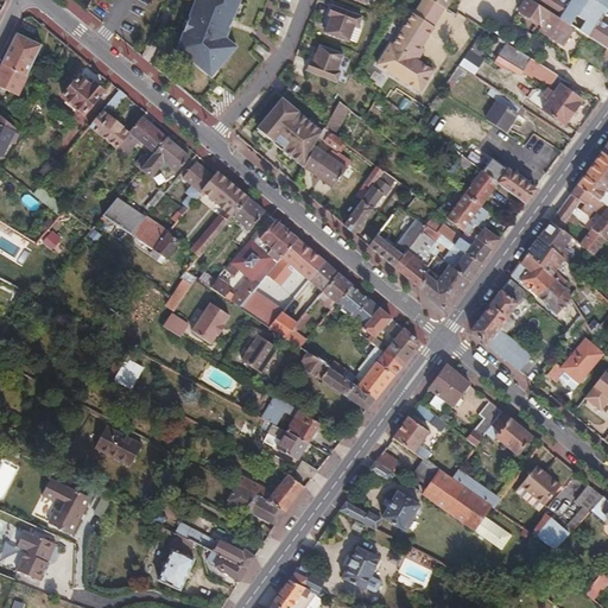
[(185,27),(177,46),(187,51),(185,55),(209,75),(213,70),(217,69),(219,70),(236,46),(226,38),(232,25),(223,21),(226,14),(234,18),(240,0),(196,0),(189,19),(185,27)]
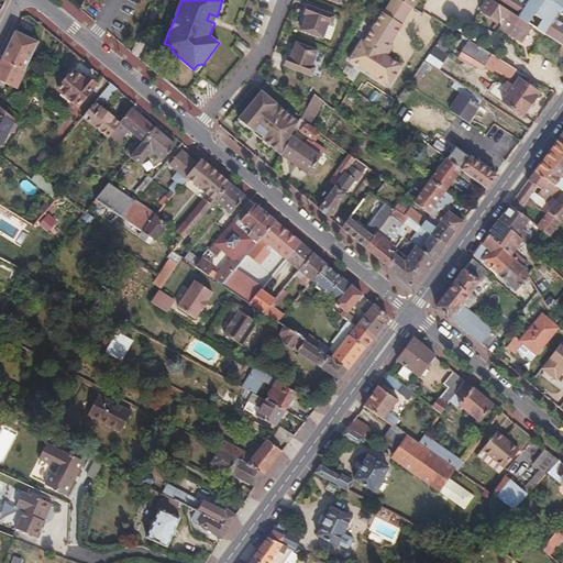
[(400,26),(411,10),(394,0),(393,0),(384,15),(394,22),(400,26)]
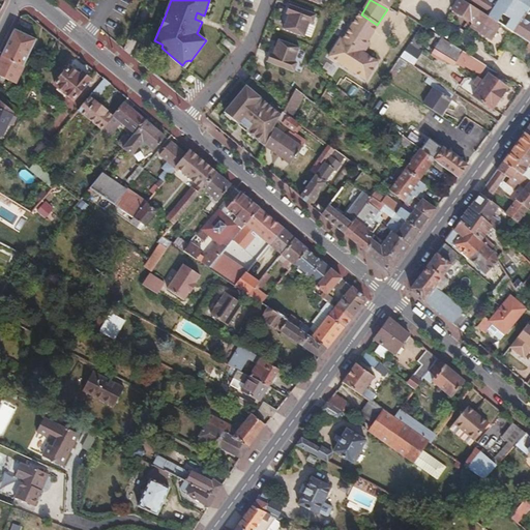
[(371,0),(387,9),(388,10),(393,0),(371,0)]
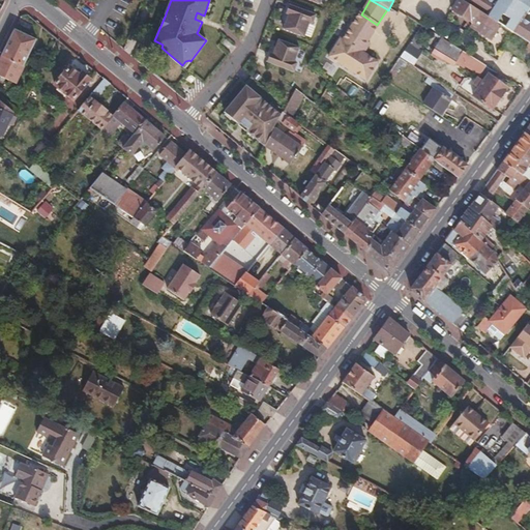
[(492,40),(502,25),(465,2),(462,0),(459,0),(452,10),(472,23),(470,27),(492,40)]
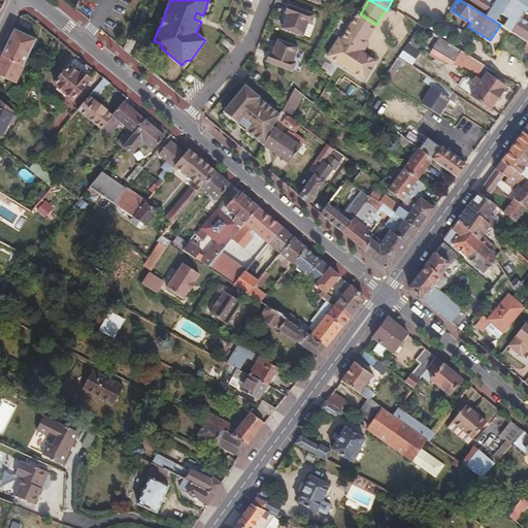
[(527,0),(464,0),(463,2),(500,25),(508,30),(508,31),(527,42),(527,22),(522,18),(525,12),(527,13),(527,12),(527,0)]
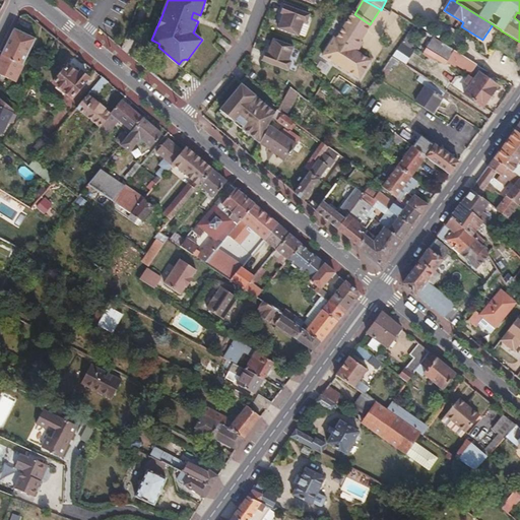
[(311,14),(285,5),(282,13),(285,14),(279,28),(300,36),(305,21),(308,22),(311,14)]
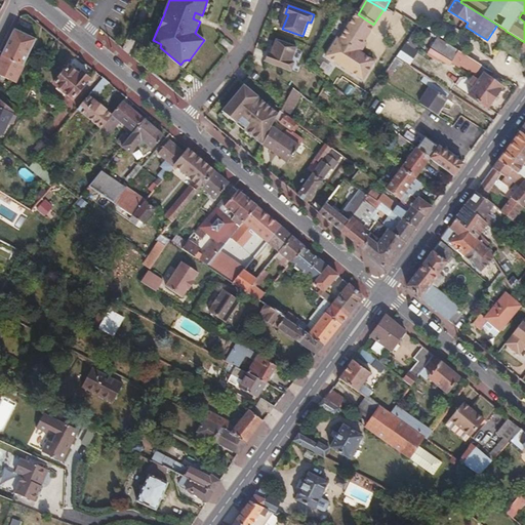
[(202,15),(195,12),(193,18),(200,22),(202,15)]
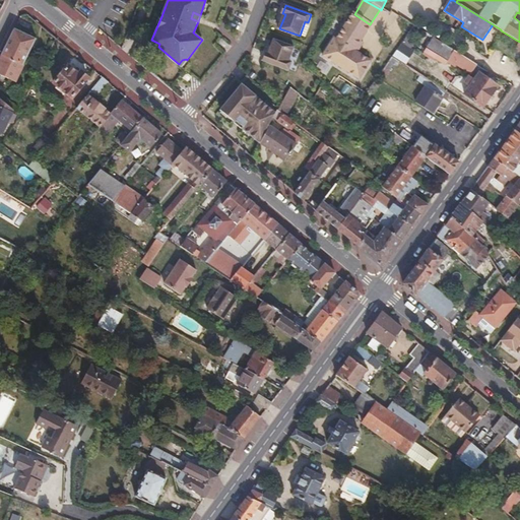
[(354,53),(372,25),(370,24),(364,20),(354,14),(353,13),(336,42),(334,40),(323,58),(360,81),(371,63),(354,53)]
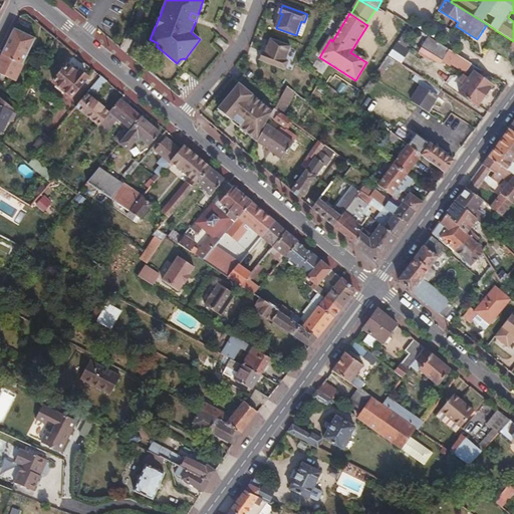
[(2,53),(23,63),(35,38),(14,28),(2,53)]
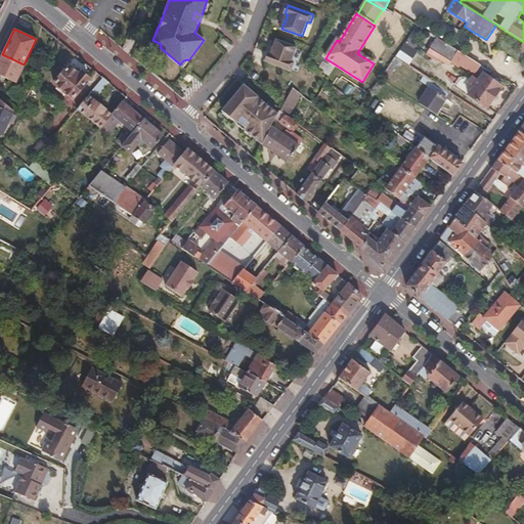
[(523,62),(523,42),(505,31),(505,30),(494,44),(523,62)]
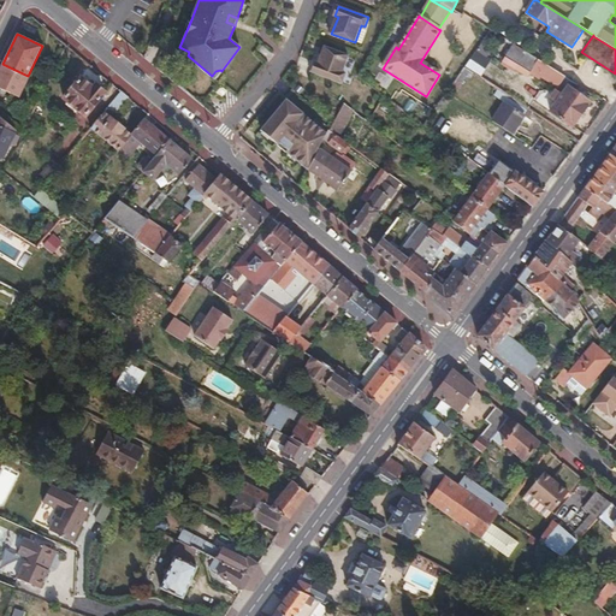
[(350,55),(326,46),(320,64),(317,61),(313,71),(344,83),(348,73),(344,72),(350,55)]
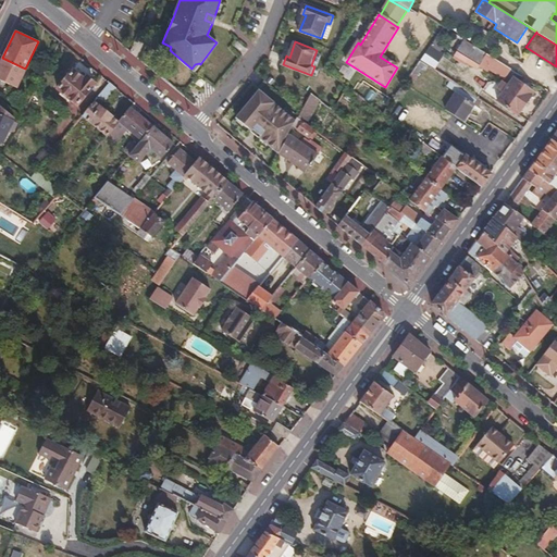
[(505,76),(510,69),(485,53),(483,56),(462,41),(456,51),(479,65),(482,61),(485,63),(505,76)]
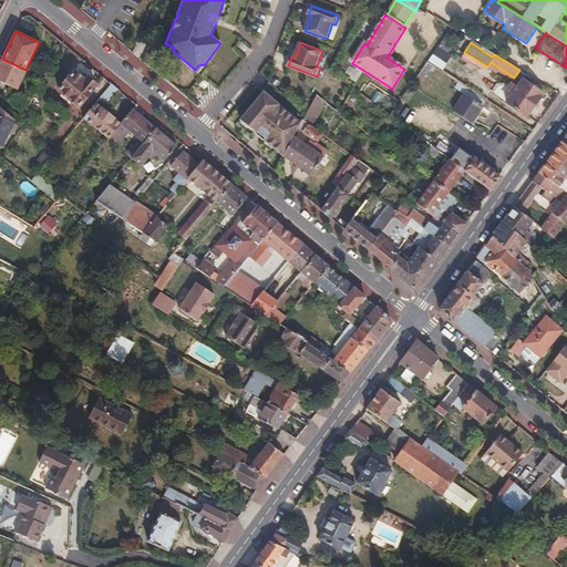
[(432,63),(433,64),(456,81),(461,74),(436,58),(432,63)]
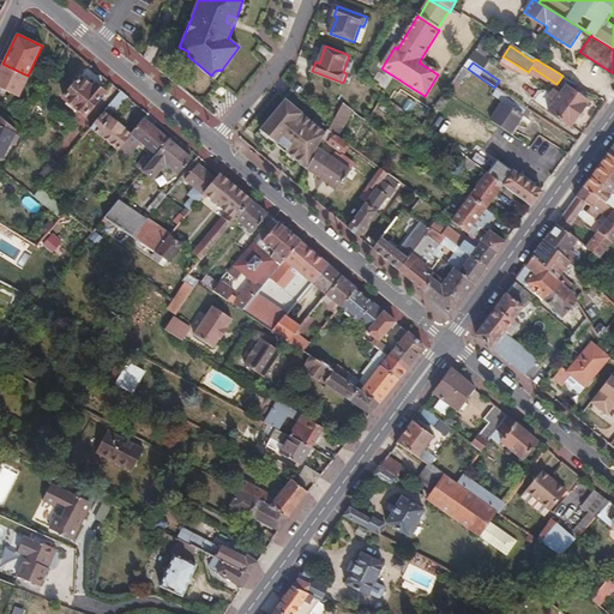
[(2,64),(0,67),(0,88),(17,96),(28,76),(2,64)]
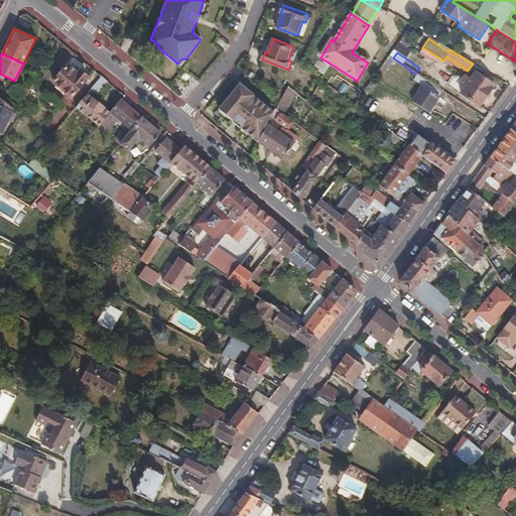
[(389,56),(376,76),(381,79),(394,58),(393,57),(389,56)]
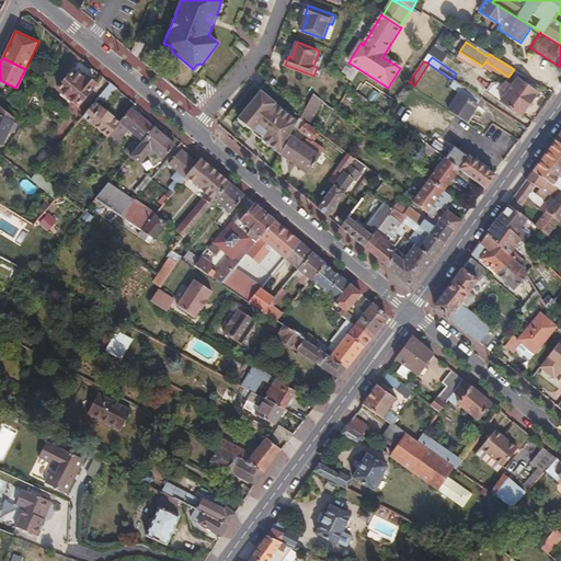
[(86,81),(72,71),(57,90),(77,106),(95,83),(89,78),(86,81)]
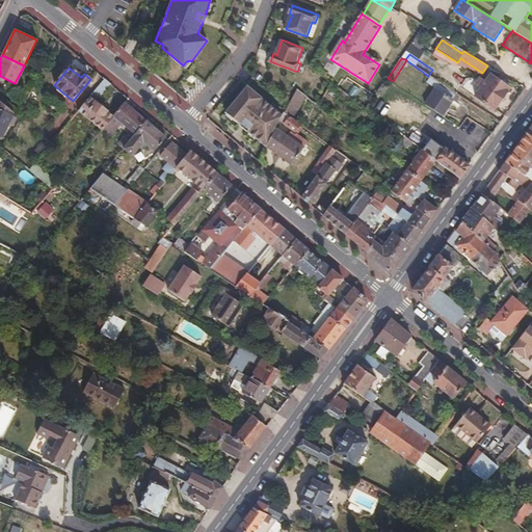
[(504,76),(499,73),(495,78),(499,81),(504,76)]
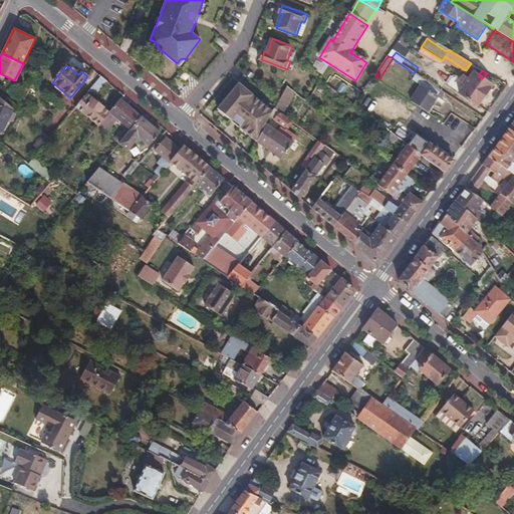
[(185,80),(189,75),(185,71),(181,76),(185,80)]
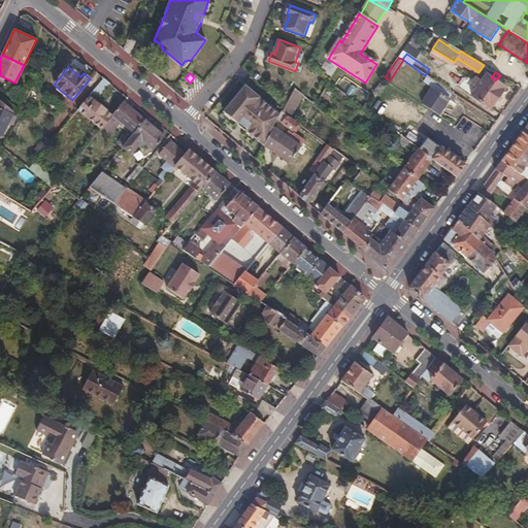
[(471,94),(490,107),(504,88),(495,80),(491,77),(487,74),(482,80),(476,88),(471,94)]
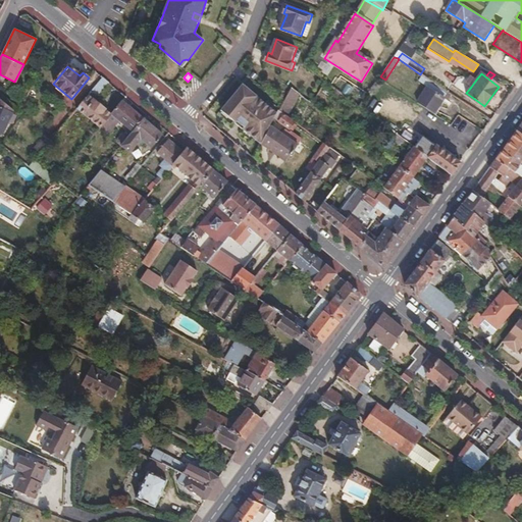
[(471,87),(476,80),(470,74),(464,82),(471,87)]
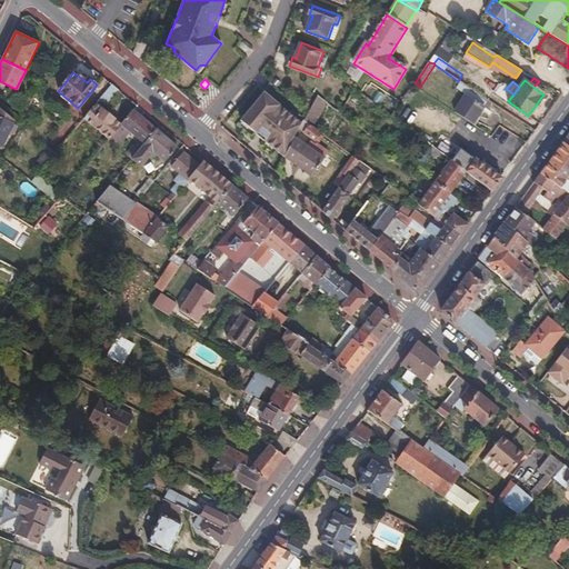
[(489,109),(493,103),(490,101),(460,82),(456,88),(465,93),(486,107),(489,109)]
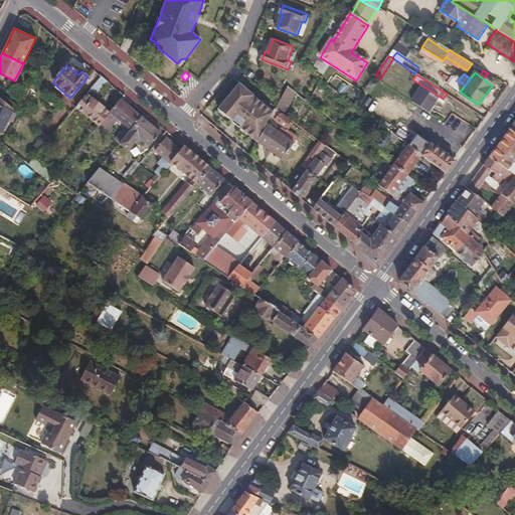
[(108,80),(101,75),(92,88),(95,92),(97,93),(108,80)]
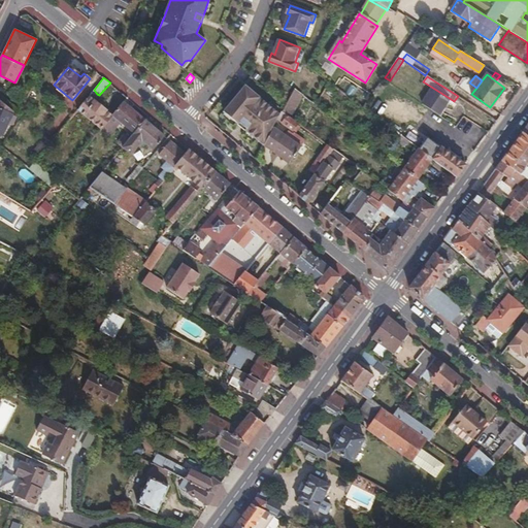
[(246,86),(225,111),(239,124),(240,122),(248,128),(245,129),(263,144),(273,127),(281,113),(246,86)]
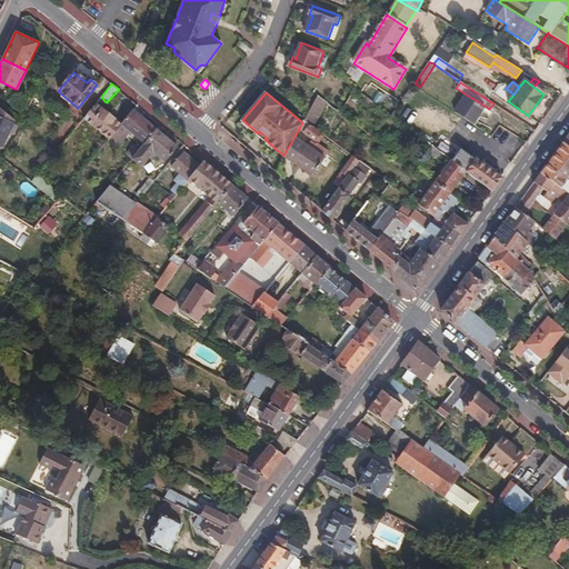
[(475,125),(486,107),(465,93),(455,111),(475,125)]
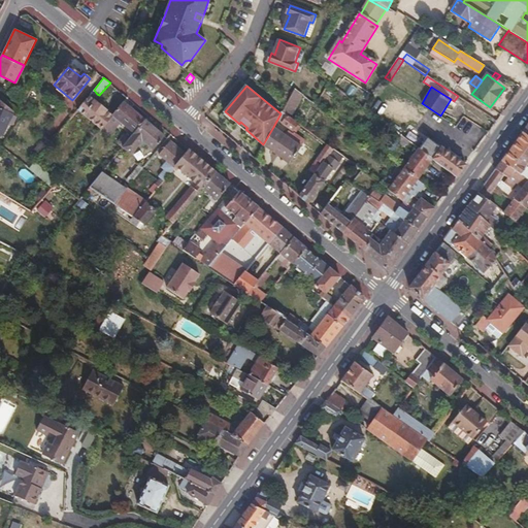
[(282,111),(287,114),(290,117),(301,94),(293,88),(282,111)]
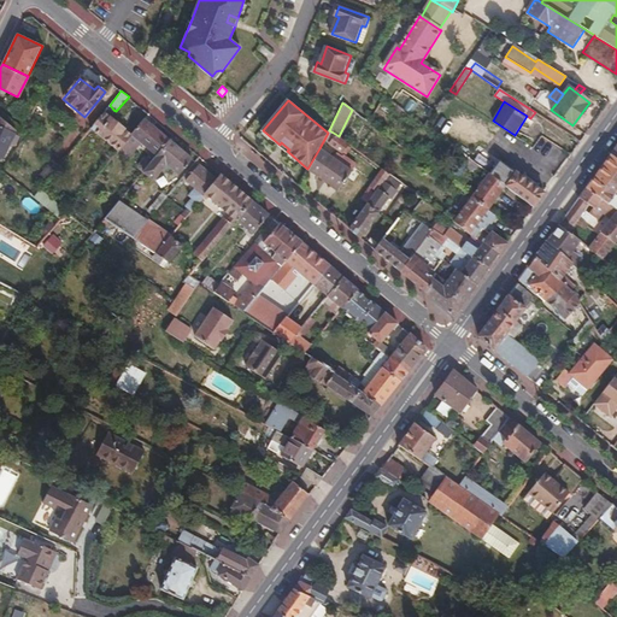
[(90,129),(117,151),(119,150),(131,135),(107,116),(104,112),(90,129)]
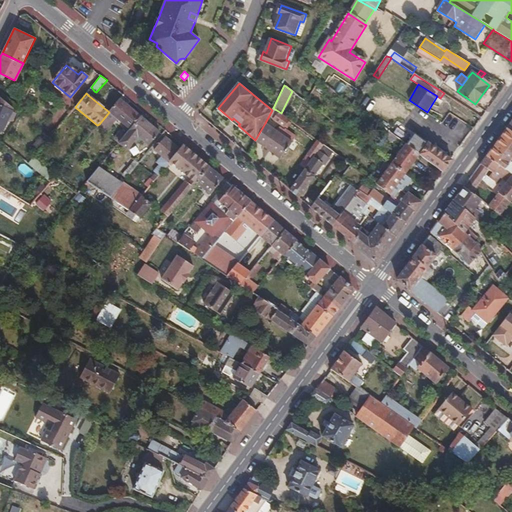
[(13,109),(0,97),(0,105),(12,111),(13,109)]
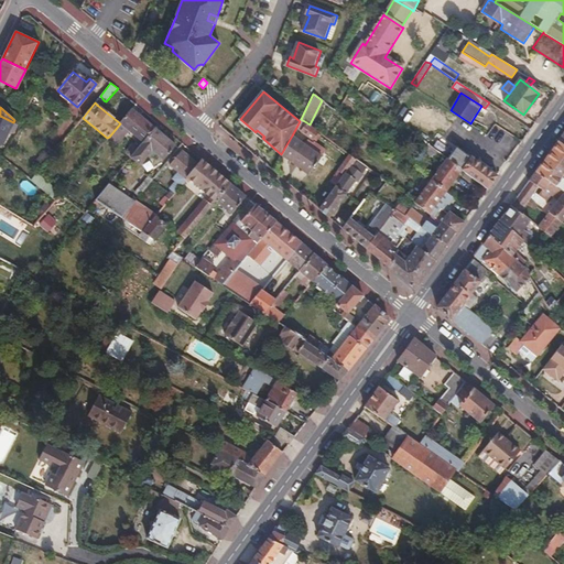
[(142,142),(155,128),(132,109),(120,123),(128,130),(142,142)]
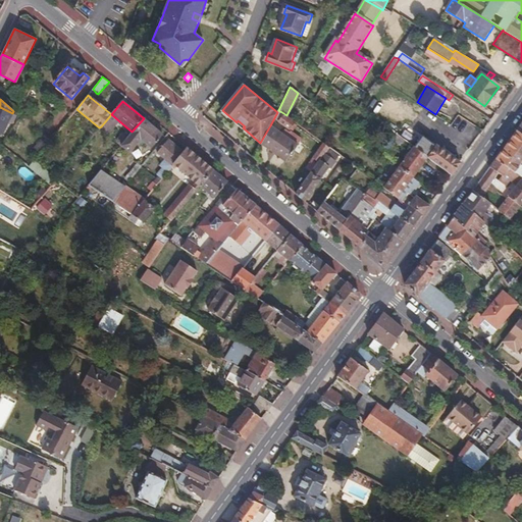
[(0,133),(2,134),(12,113),(0,107),(0,133)]
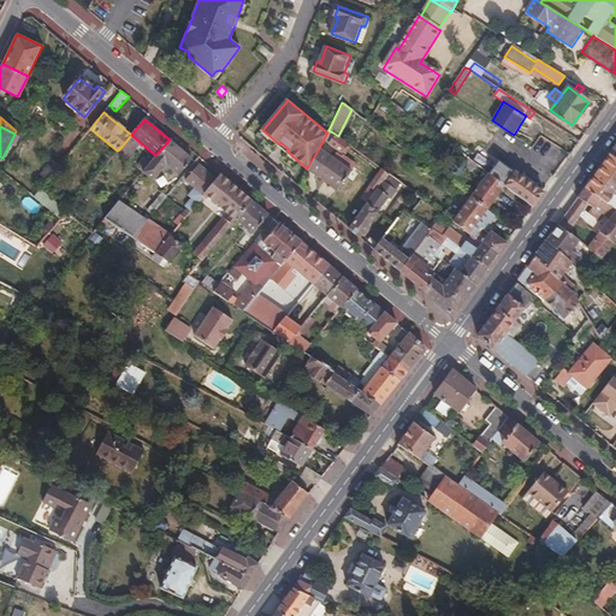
[(341,153),(348,143),(338,136),(335,134),(329,143),(341,153)]
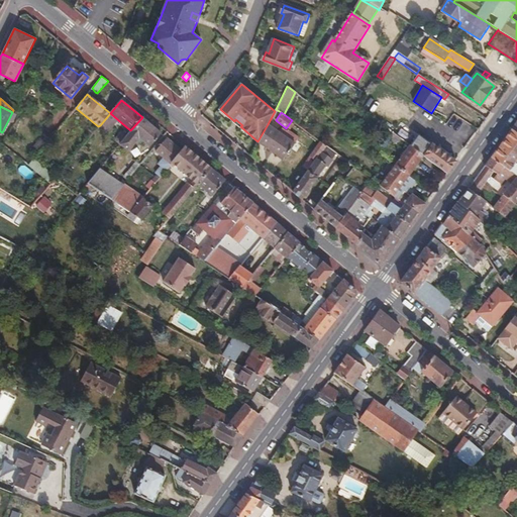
[(111,126),(117,119),(110,113),(100,125),(104,128),(111,126)]
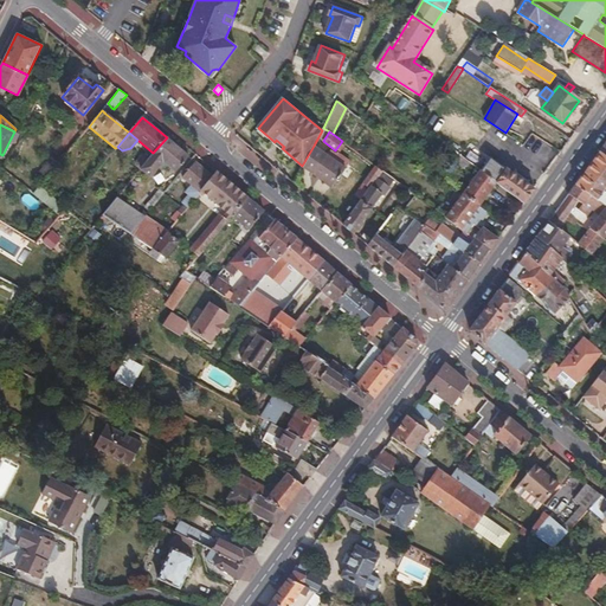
[(153,153),(140,169),(150,178),(163,162),(176,172),(189,155),(167,137),(153,153)]
